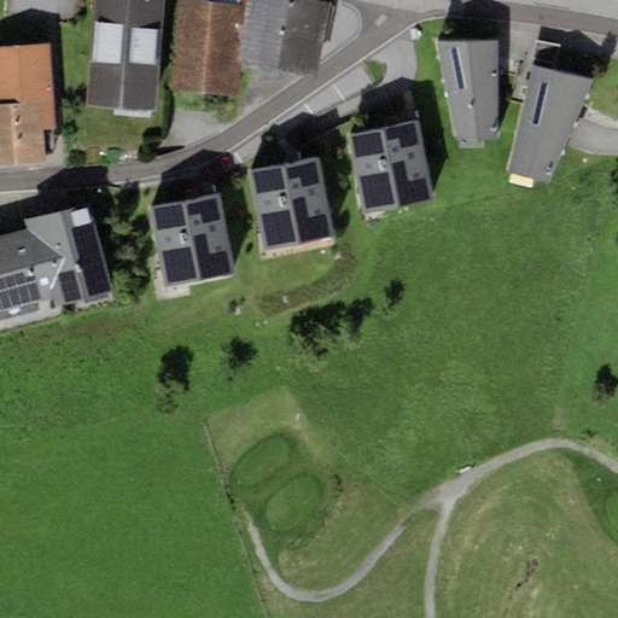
[(165,0),(93,0),(87,108),(158,112),(165,0)]
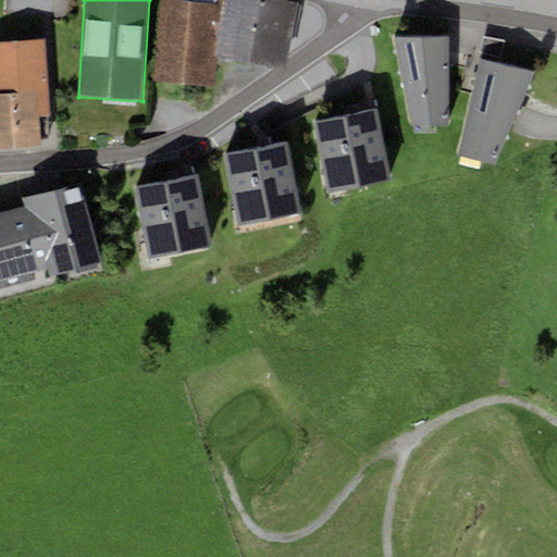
[(168,0),(164,0),(163,0),(156,82),(217,88),(220,56),(214,54),(209,54),(217,4),(215,4),(215,0),(168,0)]
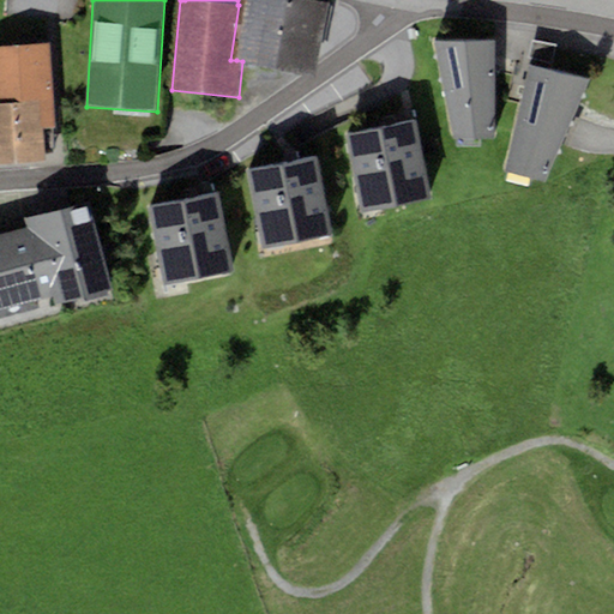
[(329,2),(317,0),(246,0),(236,60),(242,61),(314,76),(329,2)]
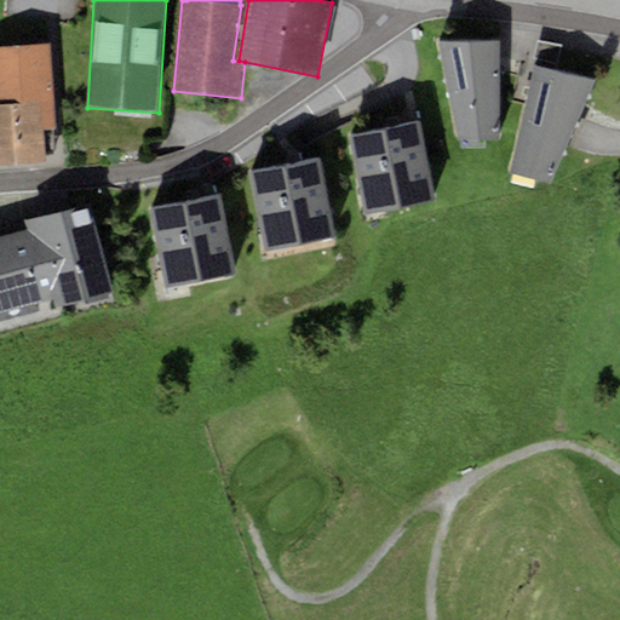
[(500,42),(440,40),(460,142),(500,141),(500,42)]
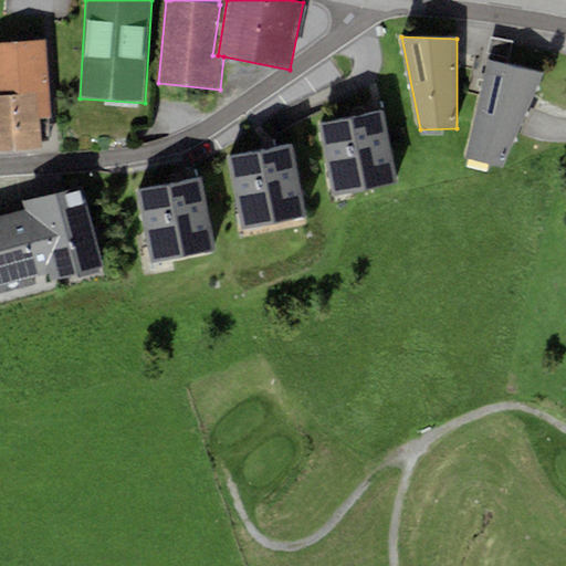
[(513,42),(490,38),(486,54),(510,59),(513,42)]
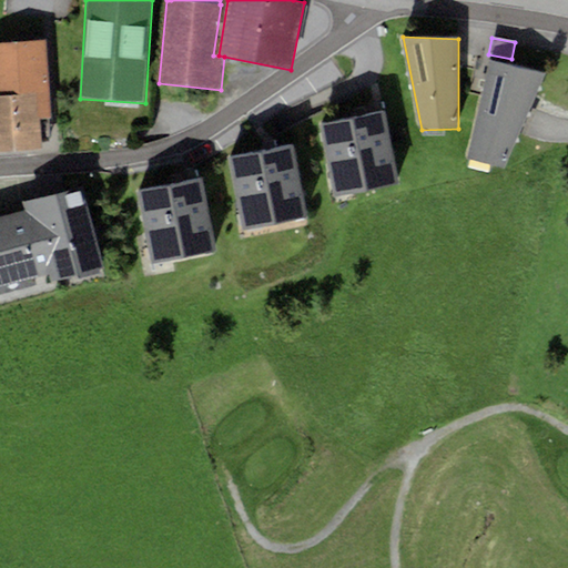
[(47,39),(0,43),(0,152),(42,150),(40,120),(52,118),(47,39)]
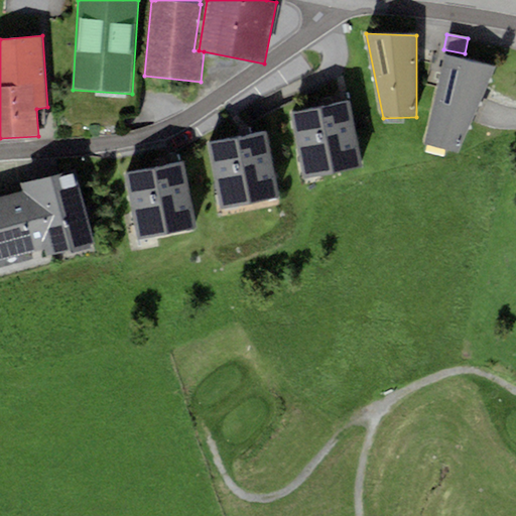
[(496,67),(444,54),(424,144),(459,154),(496,67)]
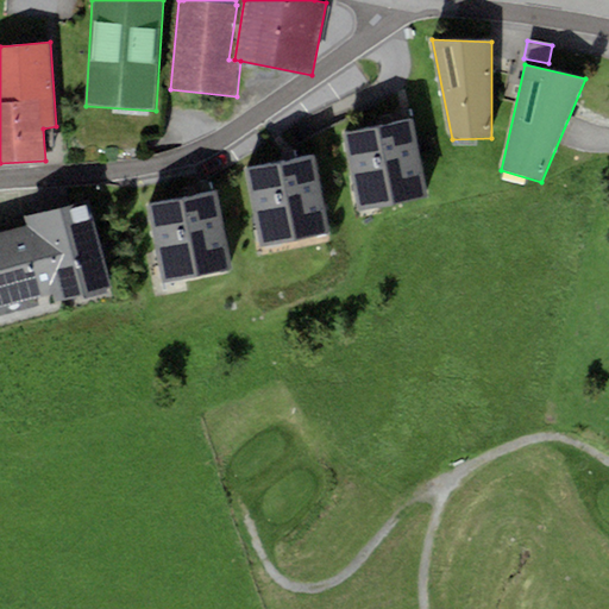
[(414,119),(343,135),(358,212),(429,196),(414,119)]
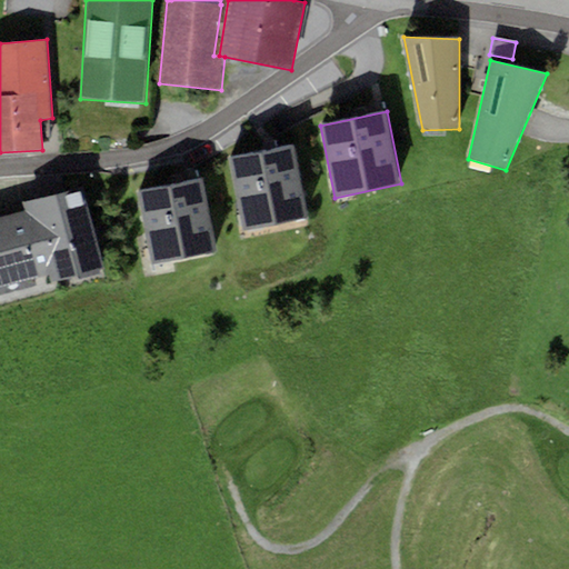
[(309,220),(293,146),(228,159),(242,232),(309,220)]
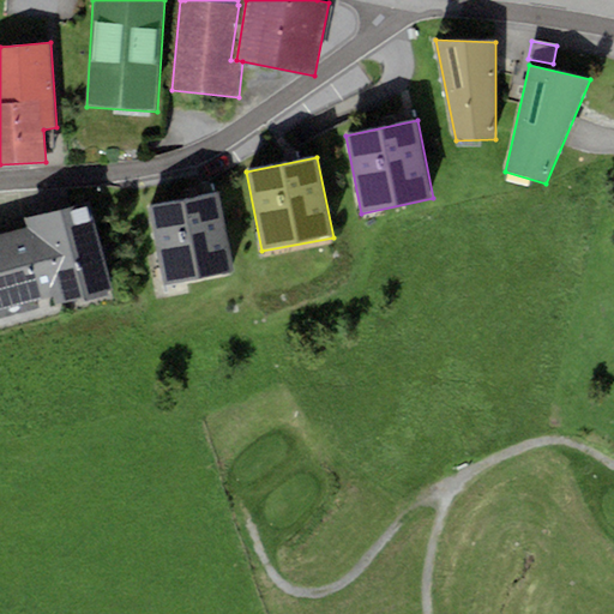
[(234,271),(218,193),(149,206),(164,284),(234,271)]
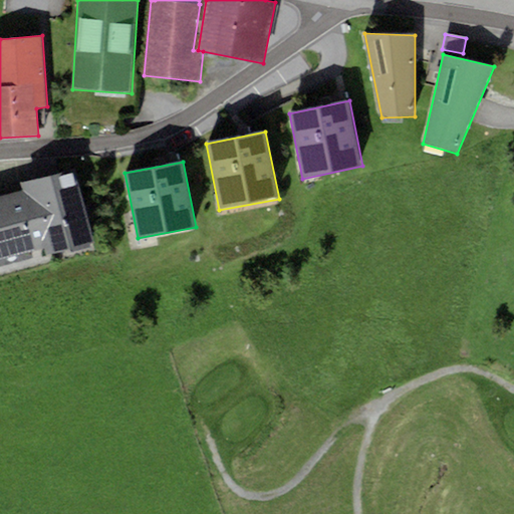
[(23,190),(0,196),(0,258),(45,246),(47,255),(96,241),(75,168),(21,183),(23,190)]
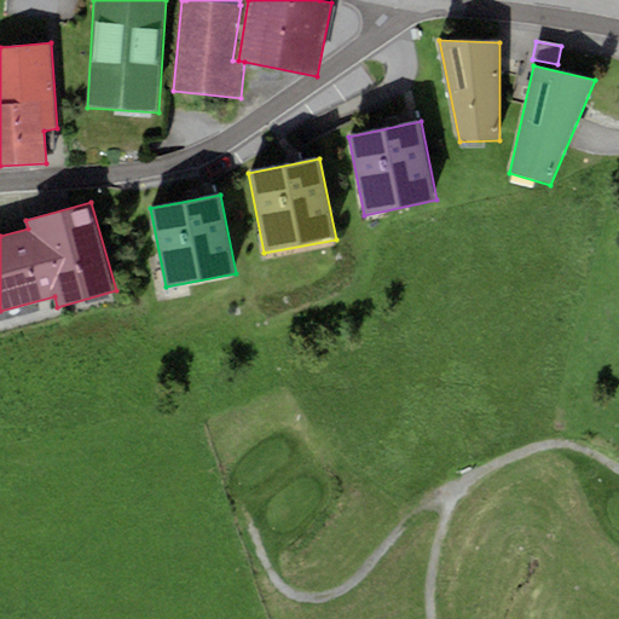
All buildings are outlined.
